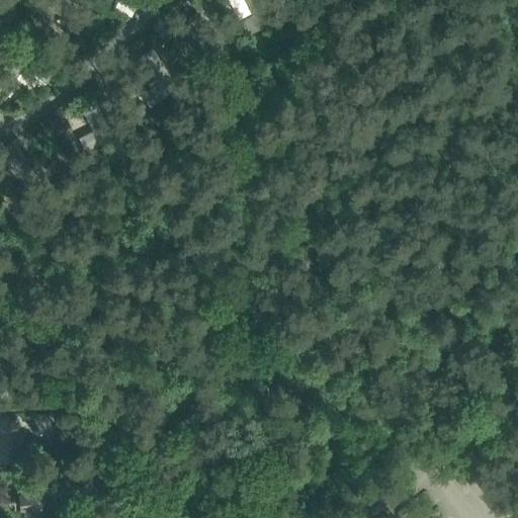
[(47,0),(45,4),(91,28),(98,13),(72,0),(47,0)]
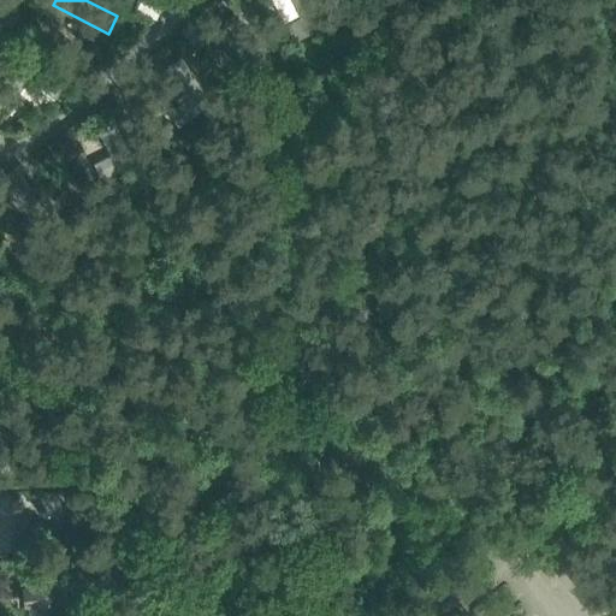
[(279,24),(289,43),(325,24),(312,0),(271,0),(283,22),(279,24)]
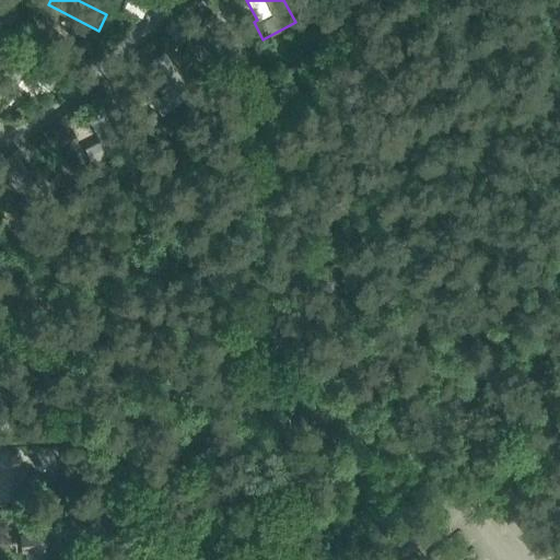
[(202,19),(228,53),(240,43),(214,10),(202,19)]
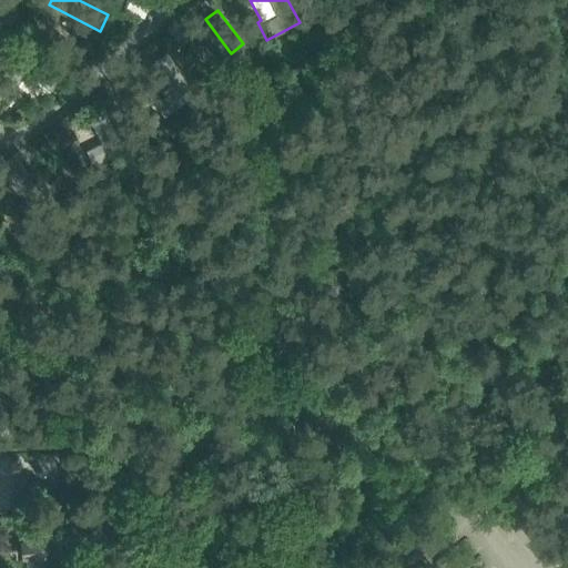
[(26,74),(49,92),(60,79),(22,49),(0,77),(14,89),(26,74)]
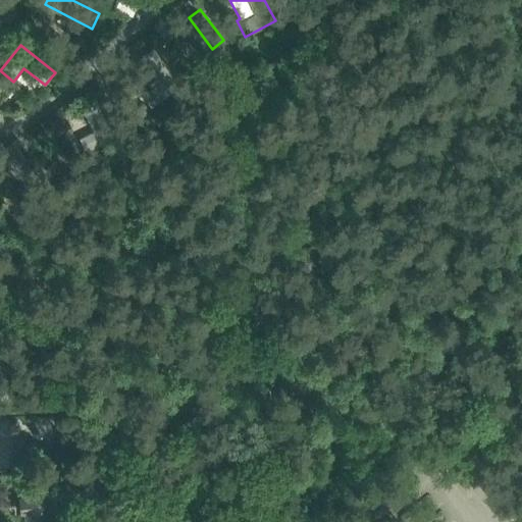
[(143,95),(151,107),(178,85),(152,49),(140,57),(159,83),(143,95)]
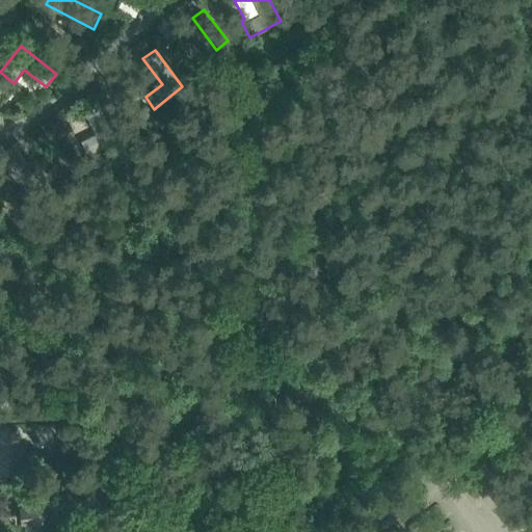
[(88,137),(79,141),(86,155),(116,139),(96,102),(84,108),(95,130),(86,133),(88,137)]
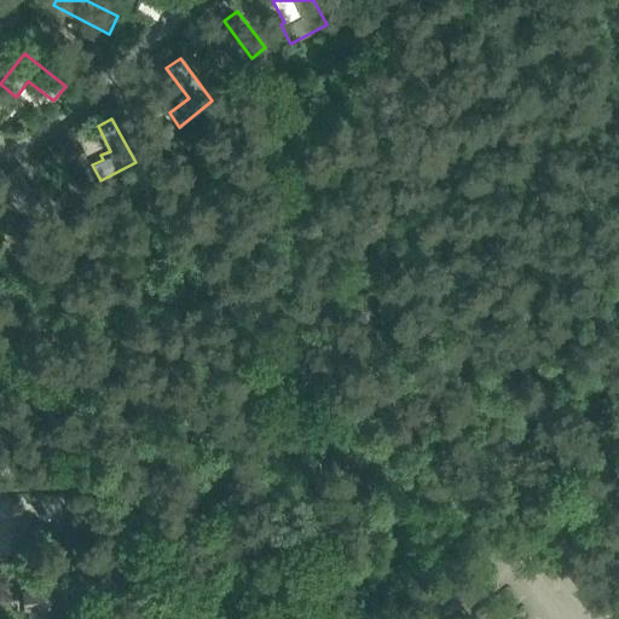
[(12,194),(30,215),(44,204),(15,167),(0,178),(0,201),(1,202),(12,194)]
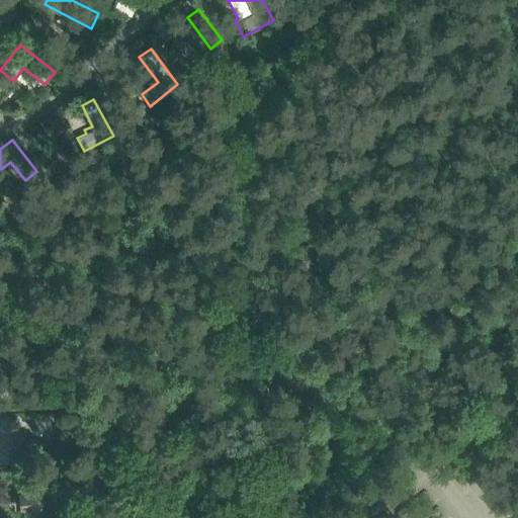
[(17,431),(16,419),(0,421),(0,457),(20,455),(18,443),(22,442),(21,431),(17,431)]
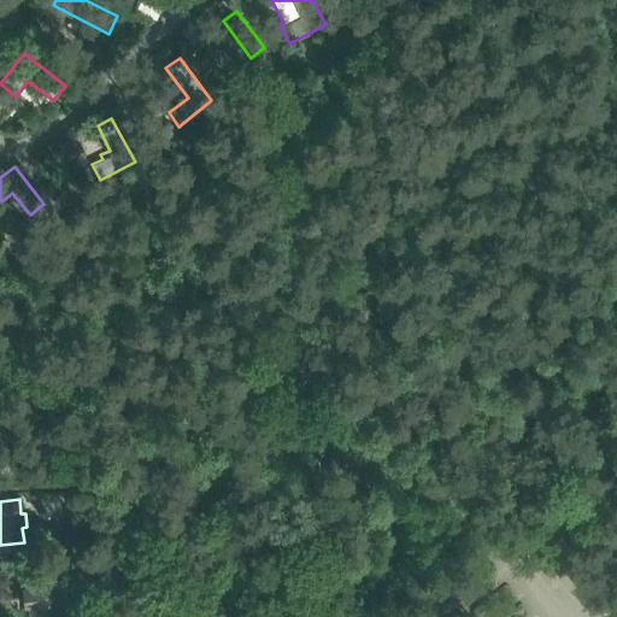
[(58,587),(57,571),(28,575),(29,589),(24,591),(27,605),(31,604),(31,616),(42,616),(62,615),(59,600),(64,600),(63,586),(58,587)]
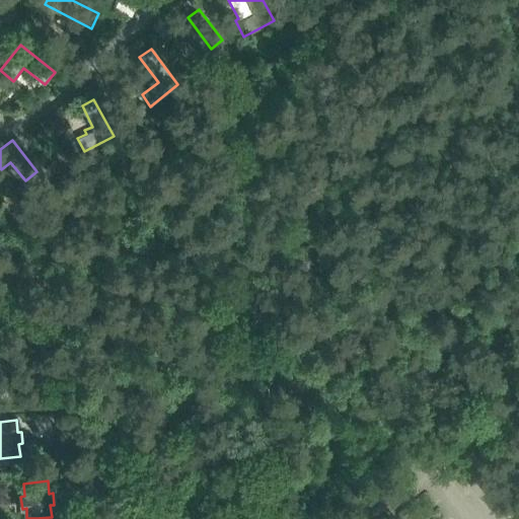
All buildings are outlined.
